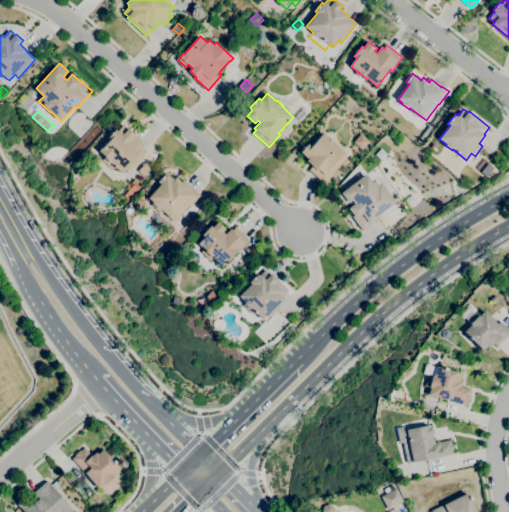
[(123,173),(121,171),(120,172),(116,168),(114,170),(104,160),(106,158),(105,157),(106,157),(100,151),(103,147),(103,148),(111,139),(109,137),(117,129),(118,131),(125,124),(142,140),(140,143),(149,151),(132,170),(129,167),(123,173)]
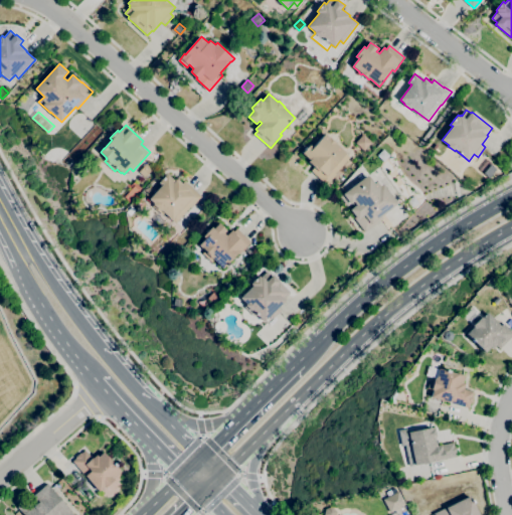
[(328,185),(312,171),(316,167),(310,162),(311,160),(304,153),(307,150),(306,149),(307,147),(309,148),(311,145),(314,148),(326,134),(347,153),(347,154),(351,158),(337,173),(338,174),(328,185)]
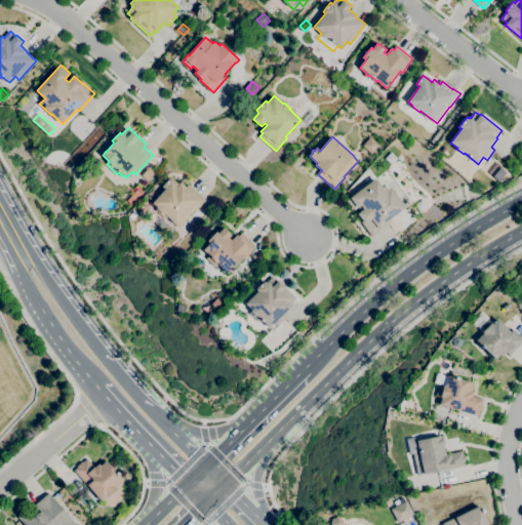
[(373,154),(364,146),(372,136),(382,146),(373,154)]
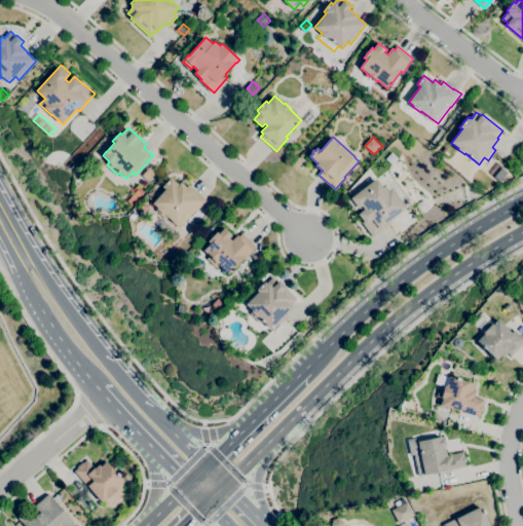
[(394,165),(387,158),(394,152),(400,159),(394,165)]
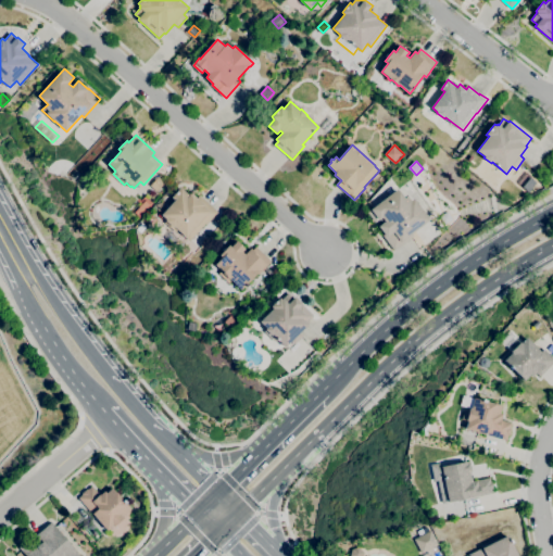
[(159,191),(152,186),(160,177),(166,182),(159,191)]
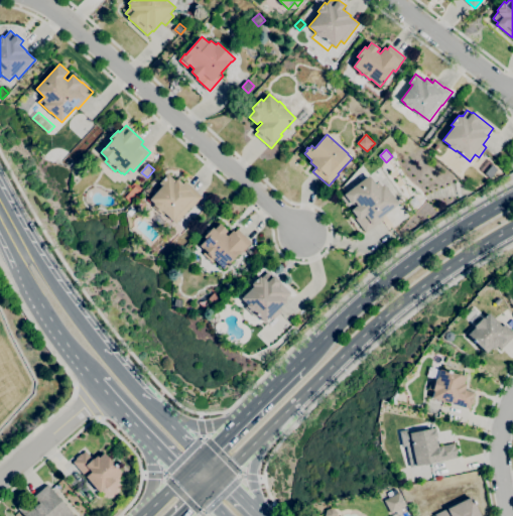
[(177,224),(171,219),(166,214),(164,216),(154,207),(155,206),(154,205),(155,204),(150,200),(163,185),(160,183),(168,174),(176,181),(178,178),(183,184),(186,181),(204,197),(194,209),(193,208),(177,224)]
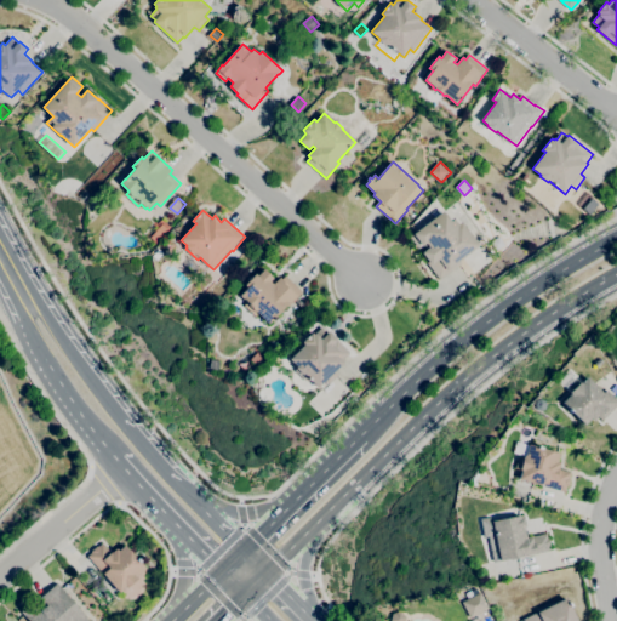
[(441,280),(428,262),(429,261),(423,252),(430,248),(428,243),(421,249),(411,237),(445,211),(452,221),(456,218),(460,224),(463,222),(481,245),(461,261),(463,263),(441,280)]
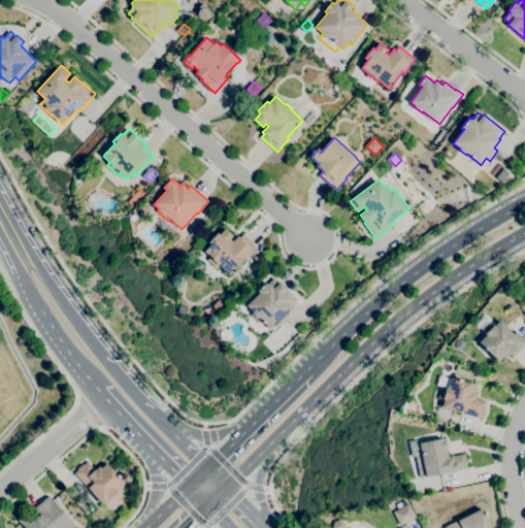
[(424,212),(420,205),(427,201),(432,208),(424,212)]
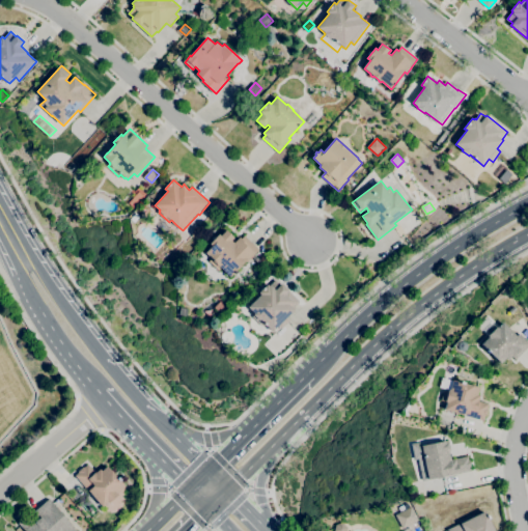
[(231,277),(222,268),(220,271),(211,261),(213,258),(210,255),(210,256),(206,253),(213,246),(211,244),(215,240),(214,239),(215,238),(216,239),(220,234),(221,235),(227,230),(234,238),(232,241),(234,243),(241,236),(243,240),(246,235),(260,250),(255,254),(262,260),(259,263),(253,257),(248,262),(247,260),(237,272),(238,273),(235,274),(234,273),(231,277)]
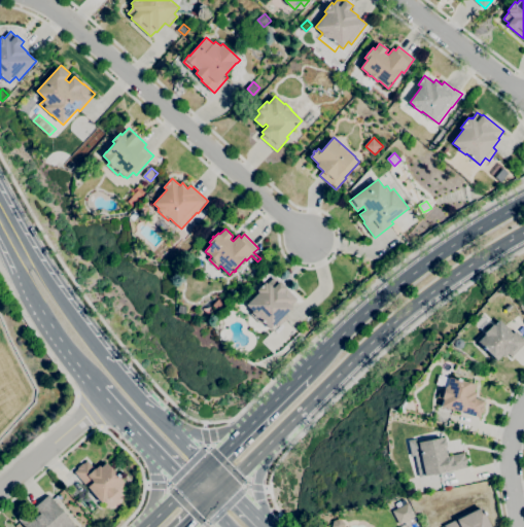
[(271,329),(269,326),(268,326),(264,322),(262,324),(251,314),(254,312),(247,305),(259,292),(257,290),(266,282),(268,284),(275,278),(279,282),(280,281),(299,300),(291,306),(293,308),(285,315),(288,318),(280,326),(277,323),(271,329)]
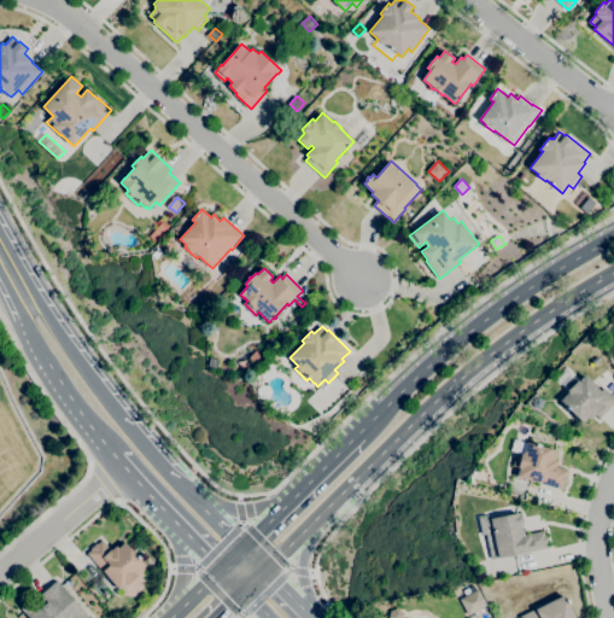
[(584,423),(561,401),(569,392),(568,391),(579,380),(580,382),(586,375),(602,392),(606,388),(613,396),(613,406),(601,419),(597,414),(592,419),(590,417),(584,423)]
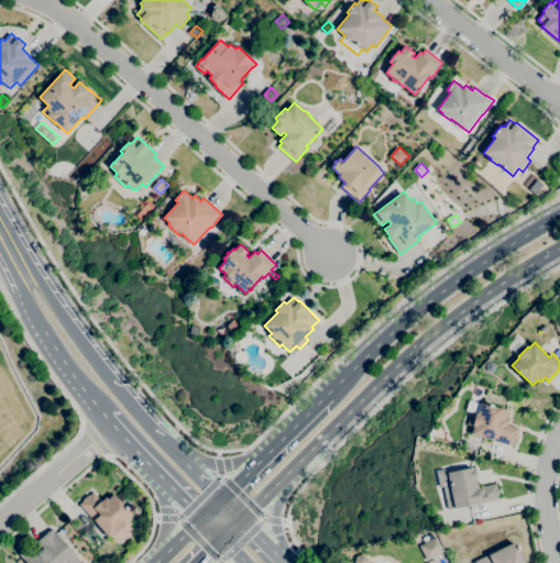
[(515,446),(472,434),(474,427),(469,424),(472,416),(475,417),(476,414),(468,411),(470,400),(481,404),(490,406),(491,404),(494,405),(493,407),(509,411),(507,419),(509,419),(508,426),(519,429),(518,434),(519,434),(517,441),(516,441),(515,446)]
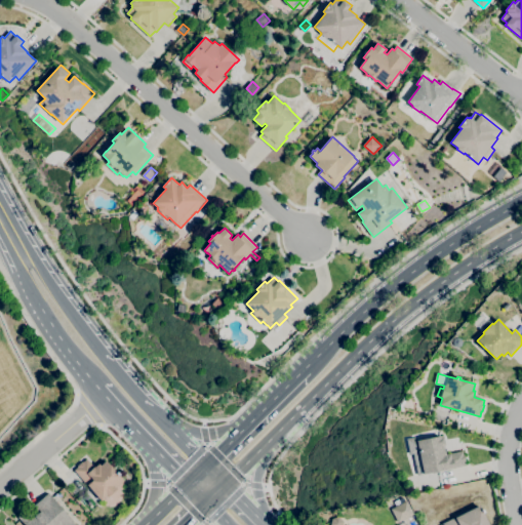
[(425,475),(419,452),(414,453),(412,442),(442,436),(443,438),(444,437),(446,445),(444,445),(446,454),(465,451),(465,454),(466,454),(468,461),(467,462),(467,466),(425,475)]
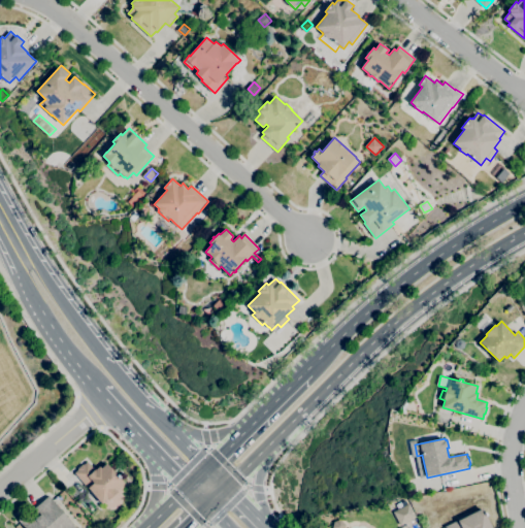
[(103,503),(75,473),(79,469),(78,469),(85,464),(85,465),(89,462),(96,470),(100,466),(102,468),(107,463),(119,474),(122,477),(121,477),(126,484),(119,491),(109,500),(108,498),(103,503)]
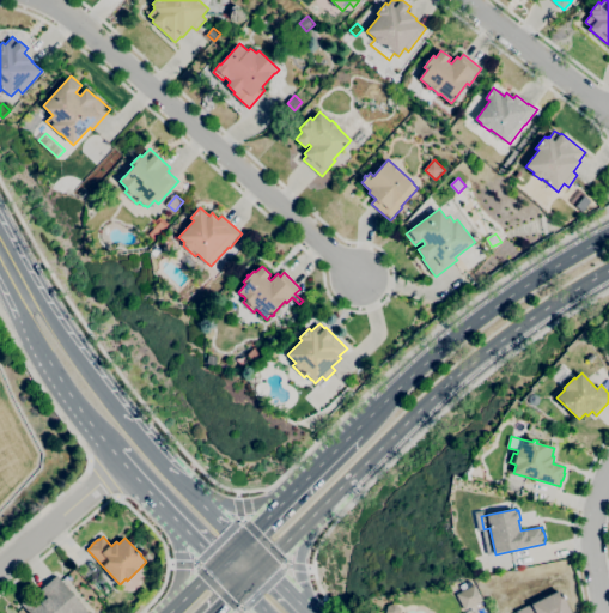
[(30,612),(28,610),(23,604),(30,598),(34,601),(42,594),(40,592),(59,576),(91,612),(30,612)]
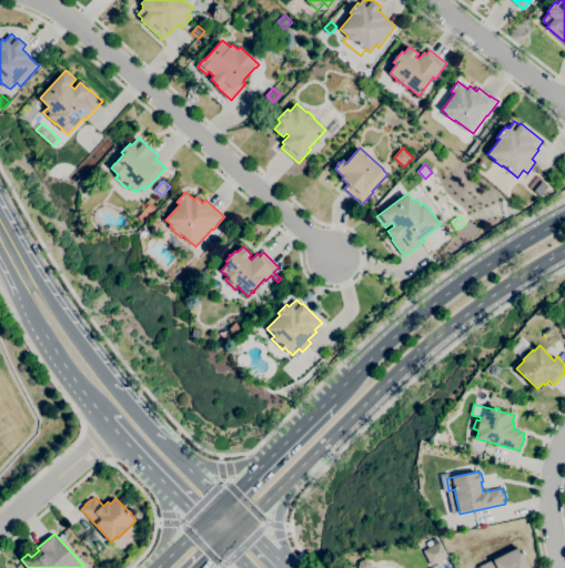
[(433,566),(425,550),(431,548),(429,543),(434,540),(436,545),(442,541),(450,556),(433,566)]
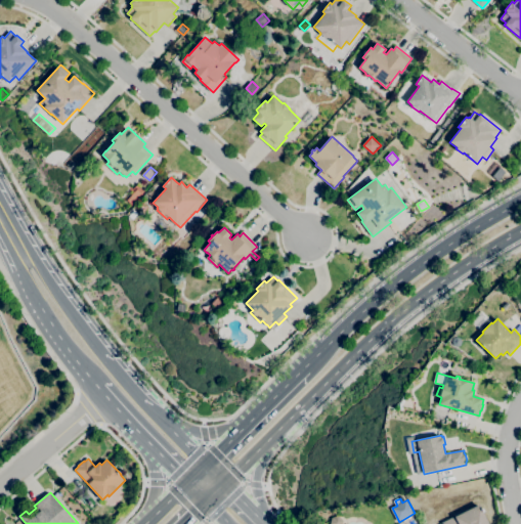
[(443,523),(457,516),(456,514),(465,509),(467,512),(480,505),(482,509),(482,508),(484,512),(483,512),(489,523),(443,523)]
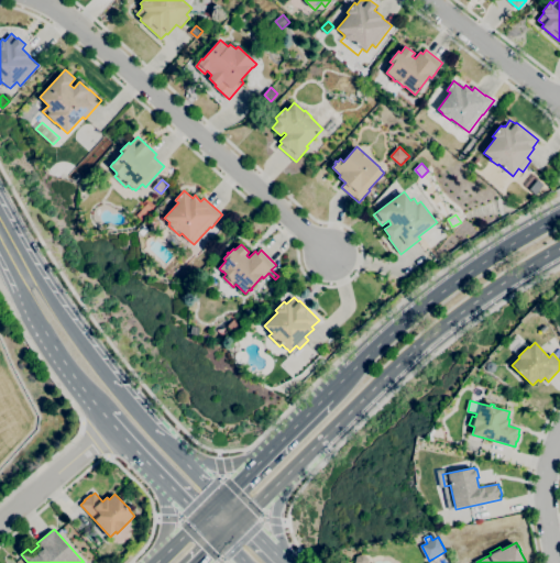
[(366,562),(370,560),(360,553),(353,562),(366,562)]
